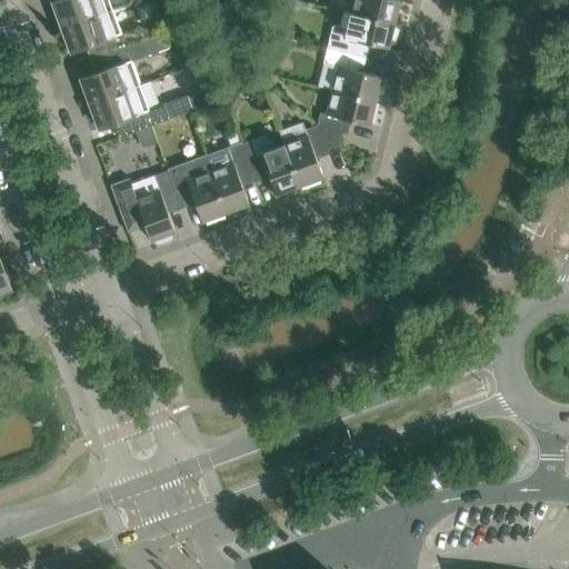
[(56,0),(52,1),(61,27),(112,8),(108,0),(56,0)]
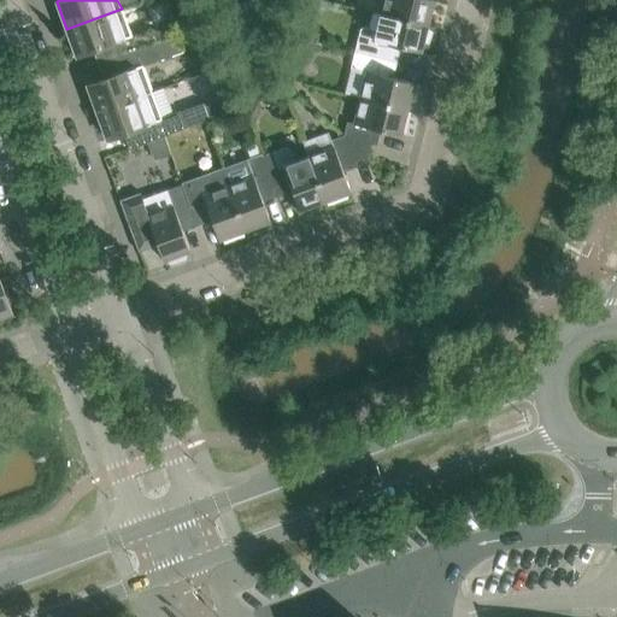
[(381,15),(427,25),(433,0),(381,0),(385,1),(381,15)]
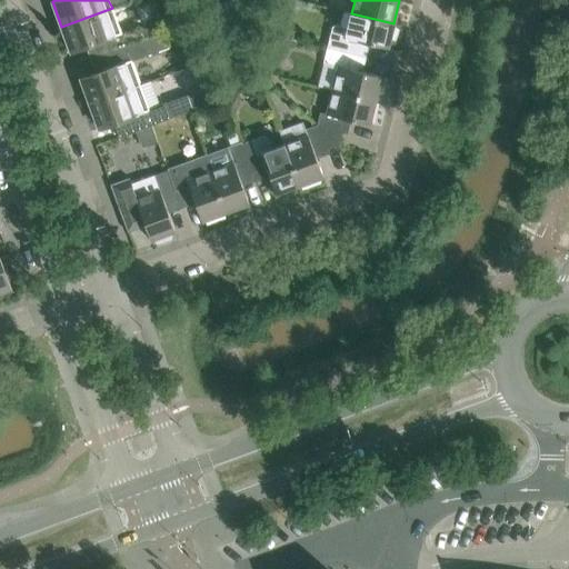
[(95,43),(99,57),(142,40),(138,26),(120,32),(112,8),(61,27),(71,51),(95,43)]
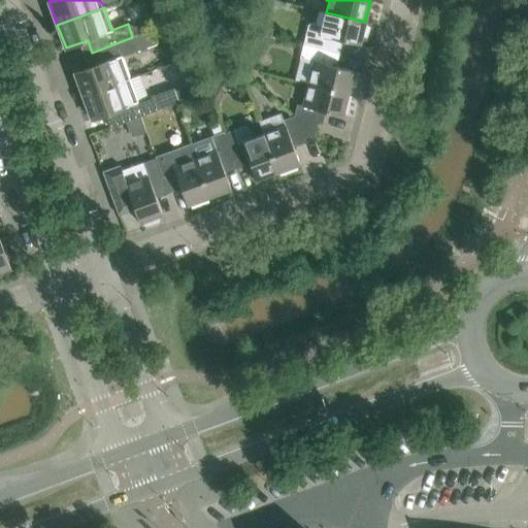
[(364,25),(365,22),(326,12),(321,11),(318,25),(314,24),(312,24),(311,24),(310,24),(309,24),(308,26),(307,27),(303,44),(335,52),(338,39),(360,44),(361,40),(366,40),(369,27),(364,25)]
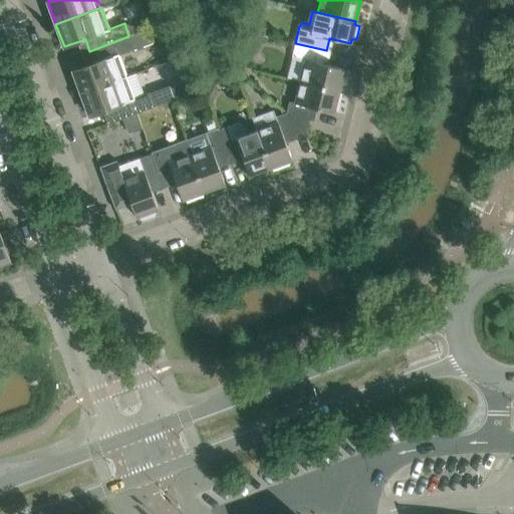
[(254,25),(252,33),(267,36),(269,29),(254,25)]
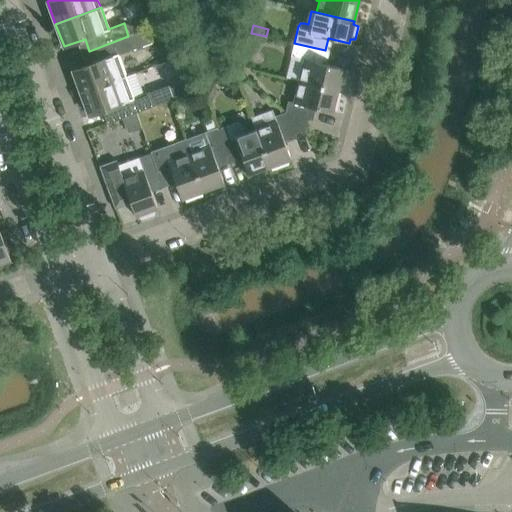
[(81,93),(126,76),(118,55),(157,40),(153,27),(128,36),(89,51),(93,63),(72,70),(81,93)]
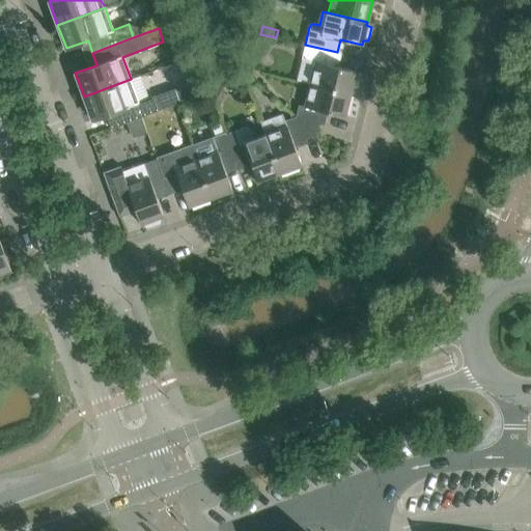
[(274,46),(276,37),(260,34),(258,42),(274,46)]
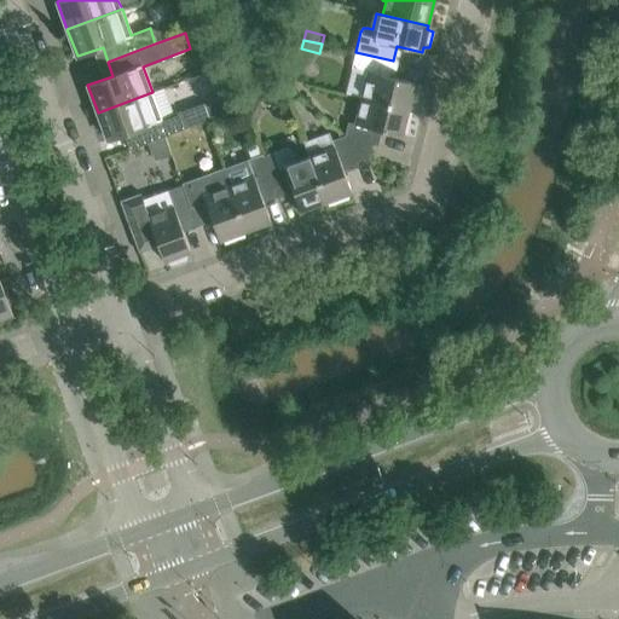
[(389,76),(393,61),(356,52),(352,68),(368,71),(362,98),(408,109),(415,82),(389,76)]
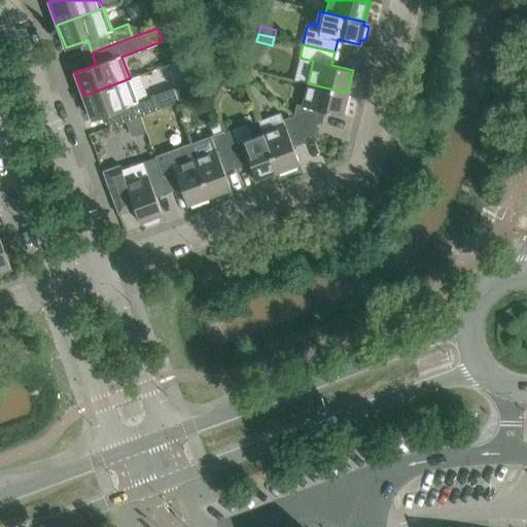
[(130,78),(83,96),(92,118),(113,111),(118,124),(127,120),(140,116),(159,109),(173,104),(168,90),(138,101),(130,78)]
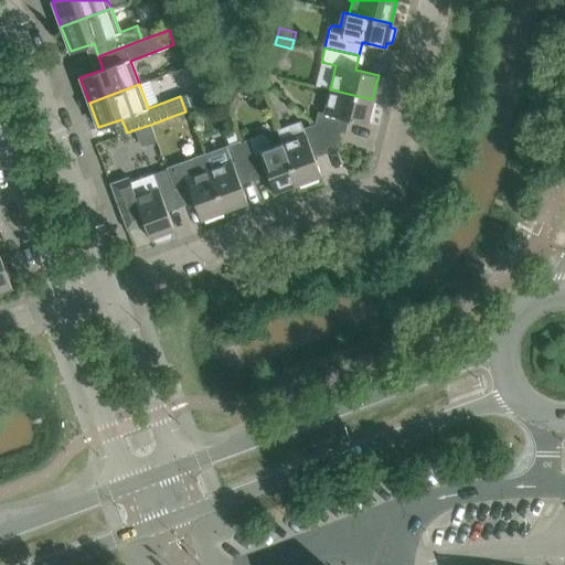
[(318,112),(315,124),(337,144),(343,118),(366,124),(372,99),(330,89),(323,113),(318,112)]
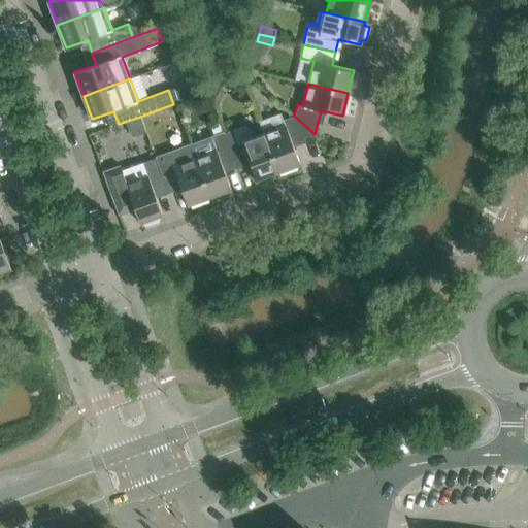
[(225,86),(212,90),(217,102),(224,100),(227,93),(225,86)]
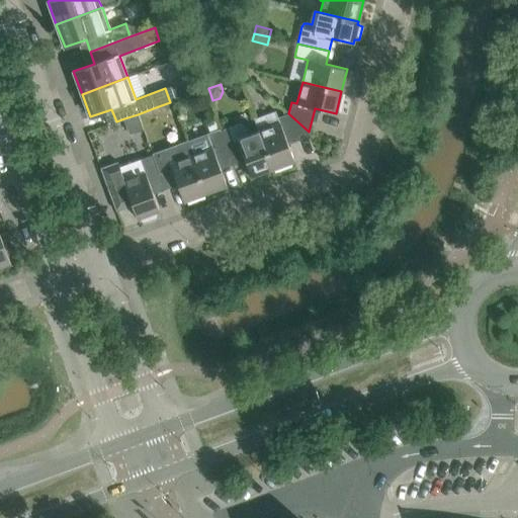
[(275,111),(254,119),(258,131),(272,168),(293,161),(286,140),(309,132),(288,113),(277,117),(275,111)]
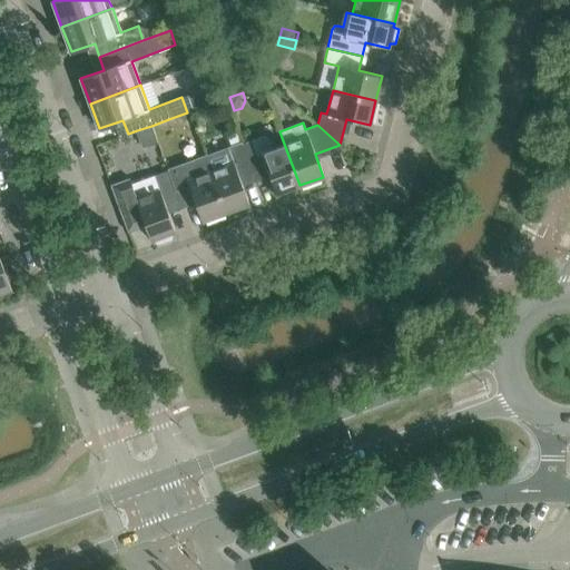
[(151,126),(137,130),(141,146),(157,140),(151,126)]
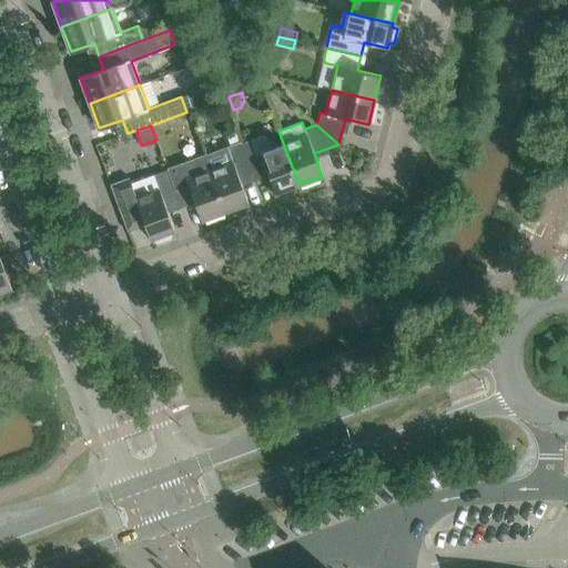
[(275,193),(298,184),(283,143),(266,150),(263,140),(257,137),(241,142),(253,175),(267,171),(275,193)]
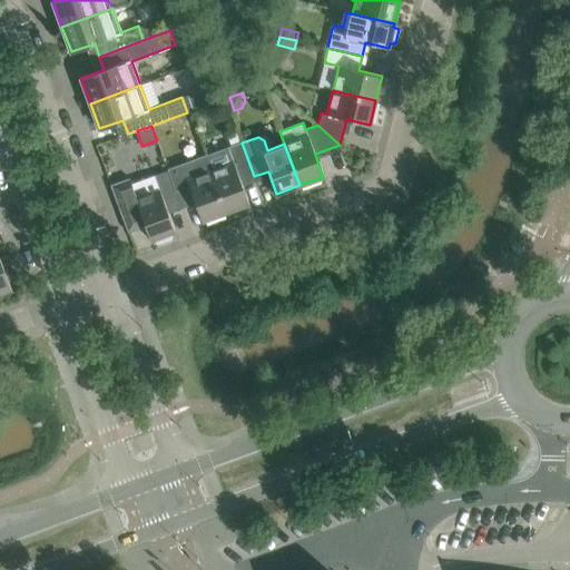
[(241,182),(254,176),(242,143),(228,148),(205,157),(225,213),(249,204),(241,182)]
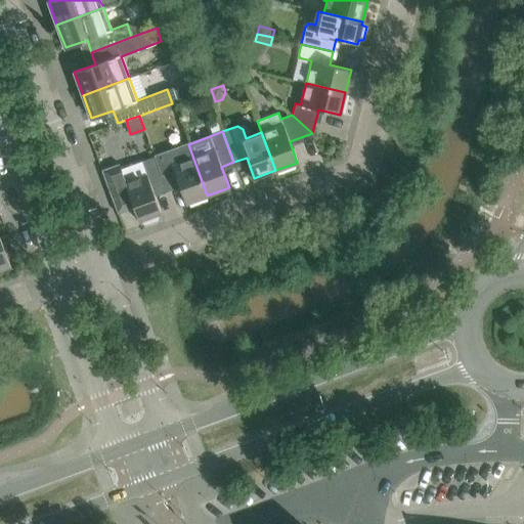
[(188,144),(155,157),(166,187),(178,182),(185,204),(207,195),(188,144)]
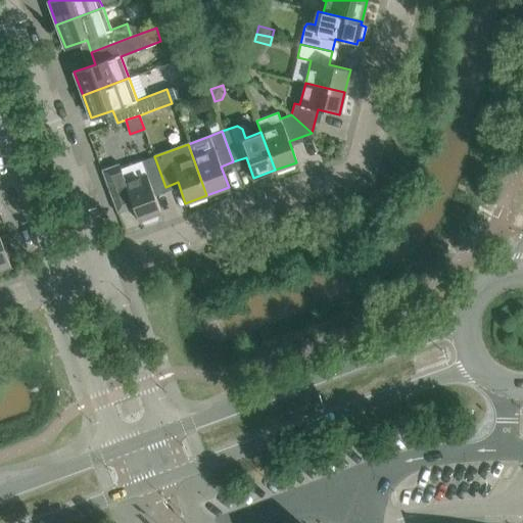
[(101,170),(116,212),(117,212),(133,206),(138,221),(140,220),(144,225),(158,220),(157,214),(160,212),(154,197),(152,191),(165,187),(154,156),(141,161),(142,163),(146,175),(126,182),(122,172),(119,162),(101,170)]
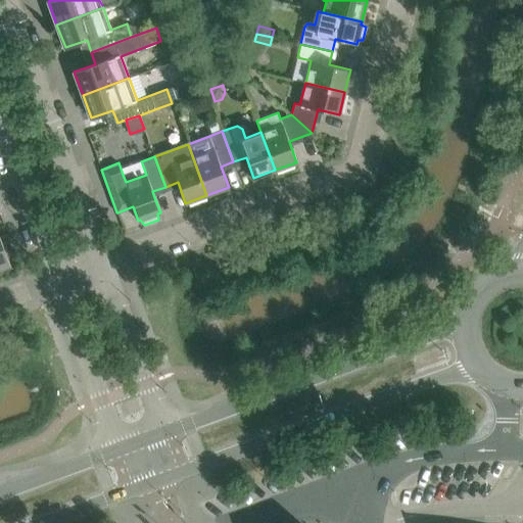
[(0,237),(0,269),(10,266),(0,237)]
